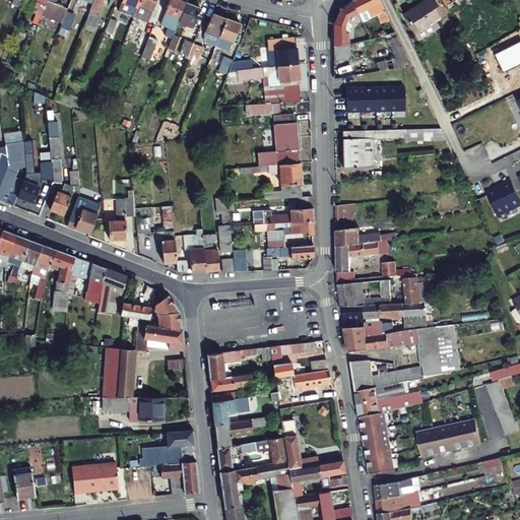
[(21,0),(18,7),(39,15),(44,0),(21,0)]
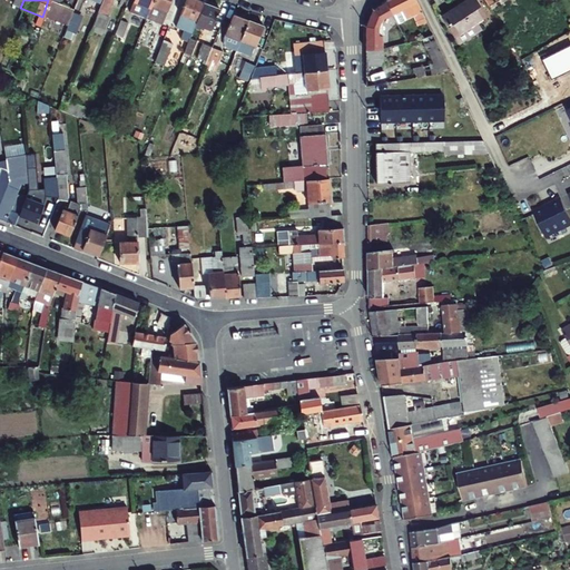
[(48,0),(42,17),(64,26),(69,10),(58,6),(59,0),(48,0)]
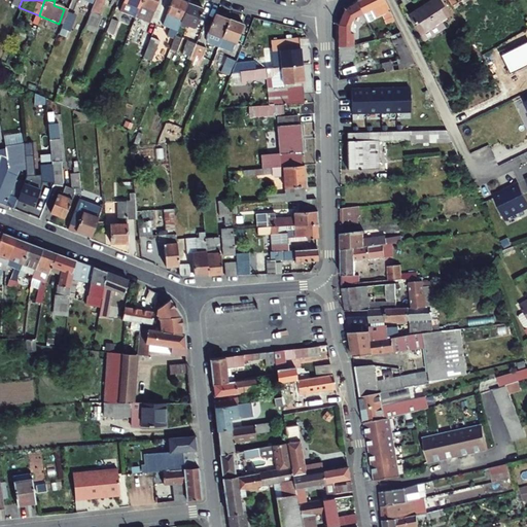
[(93,0),(92,3),(81,28),(91,31),(97,14),(95,13),(98,5),(100,0),(93,0)]
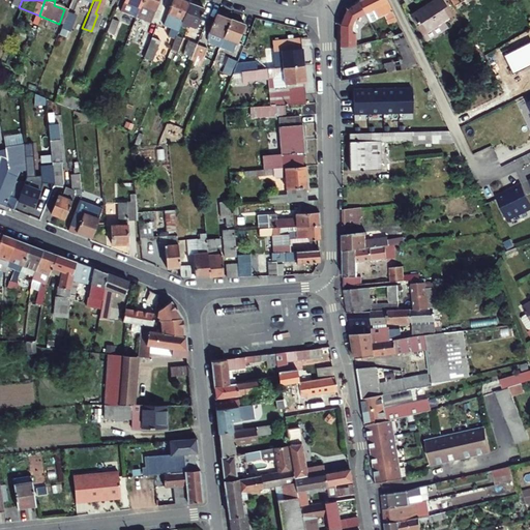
[(141,0),(122,0),(118,11),(134,18),(135,17),(141,0)]
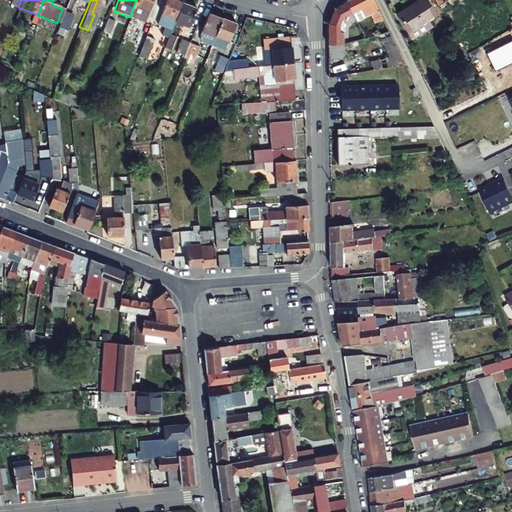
[(144,21),(152,0),(136,0),(130,16),(144,21)]
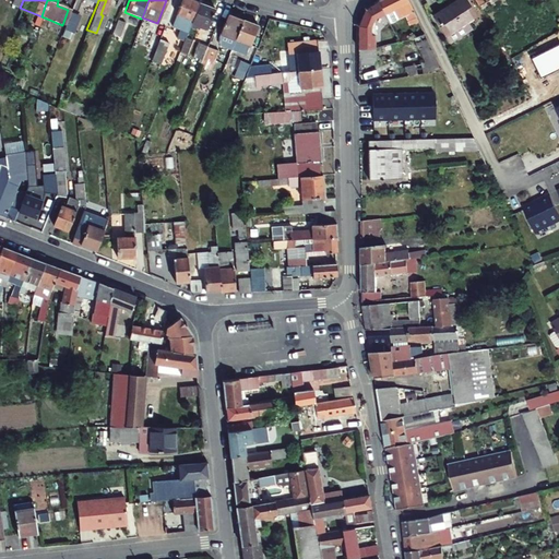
[(180,0),(171,25),(179,28),(171,48),(178,51),(183,37),(190,22),(198,1),(193,0),(180,0)]
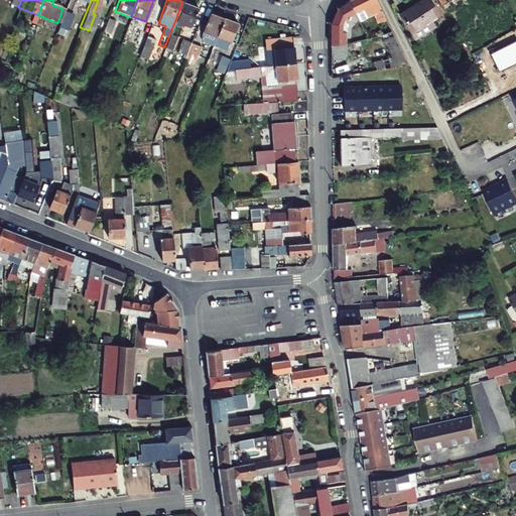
[(382,15),(374,0),(360,0),(349,5),(354,16),(359,25),(382,15)]
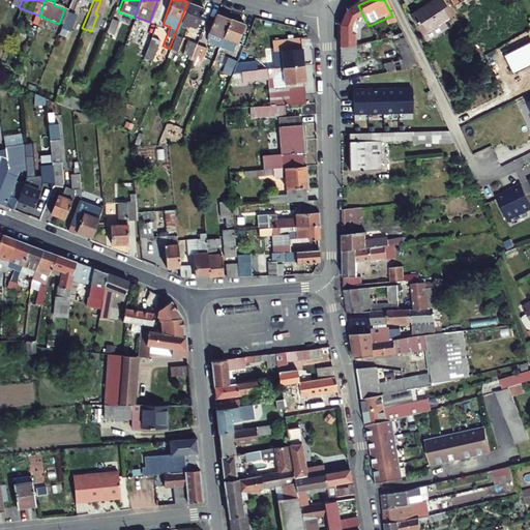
[(452,17),(441,0),(437,0),(412,17),(423,35),(444,22),(452,17)]
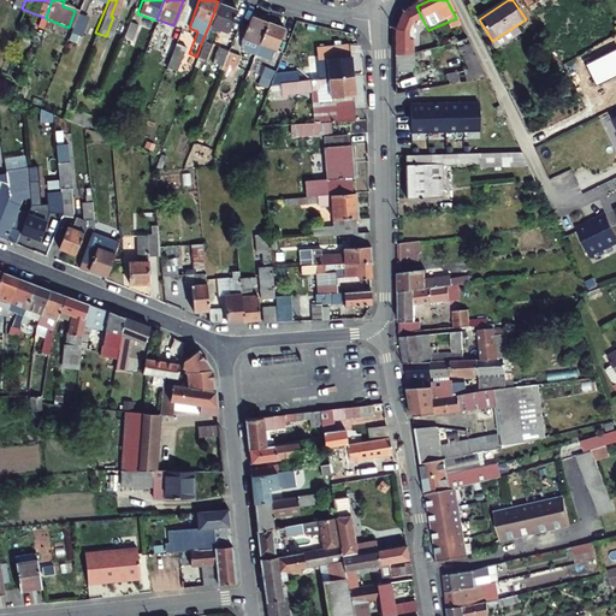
[(225,30),(234,9),(218,1),(209,24),(225,30)]
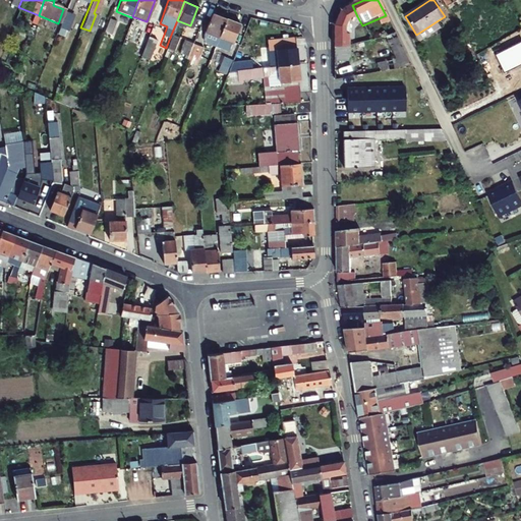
[(340,14),(333,21),(333,44),(347,43),(348,43),(348,23),(357,16),(352,5),(340,14)]
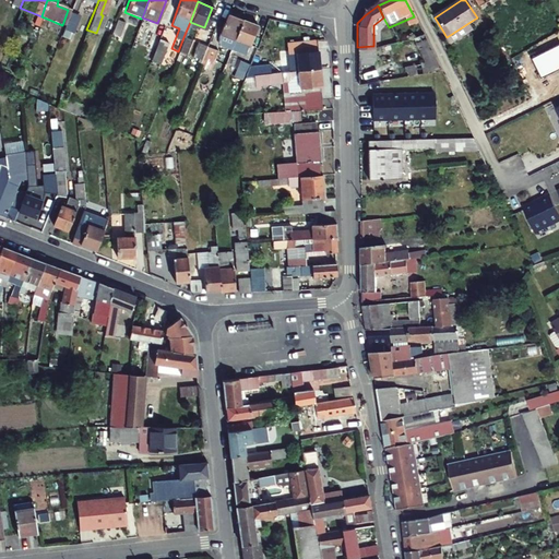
[(230,48),(230,46),(234,38),(241,18),(226,12),(218,33),(217,43),(230,48)]
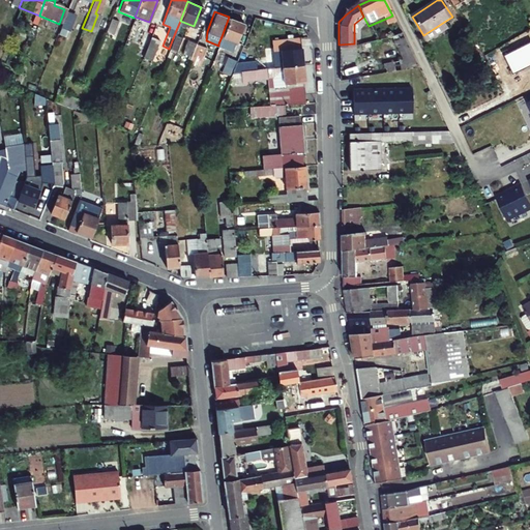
[(222,36),(236,41),(243,23),(229,17),(222,36)]
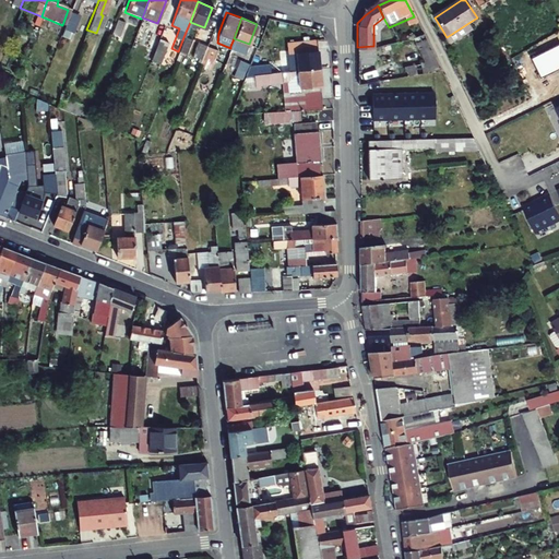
[(116,21),(110,35),(118,37),(123,24),(116,21)]
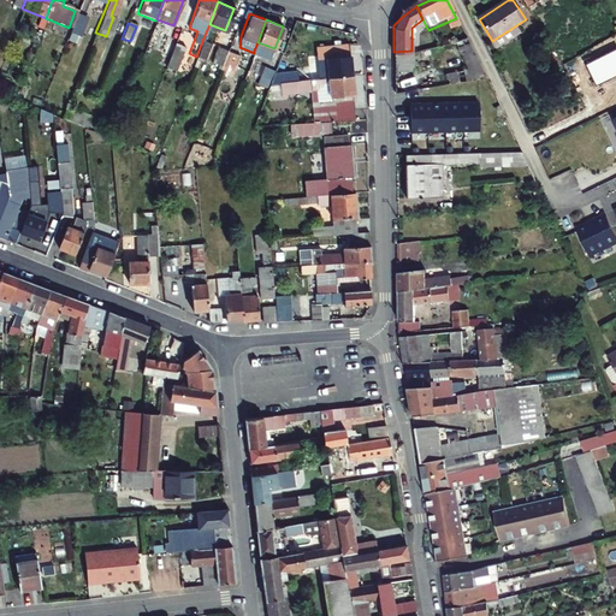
[(497,47),(521,31),(516,25),(492,41),(497,47)]
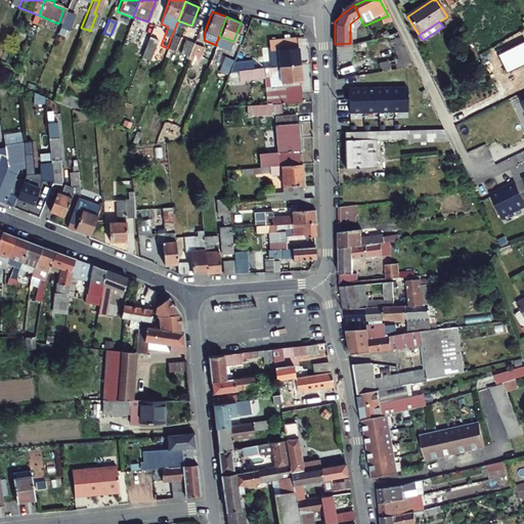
[(144,25),(139,37),(147,40),(153,28),(144,25)]
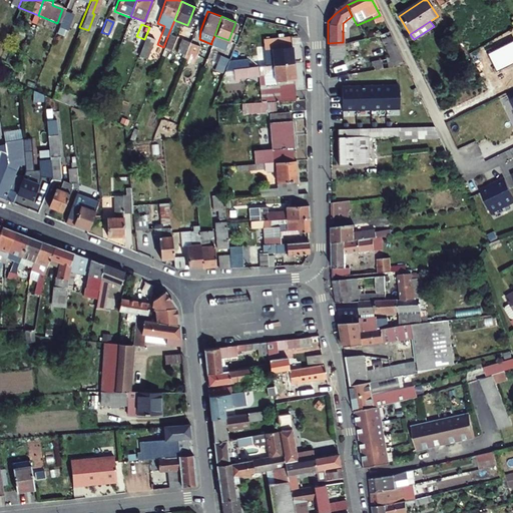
[(144,39),(139,51),(147,54),(157,30),(149,27),(144,39)]
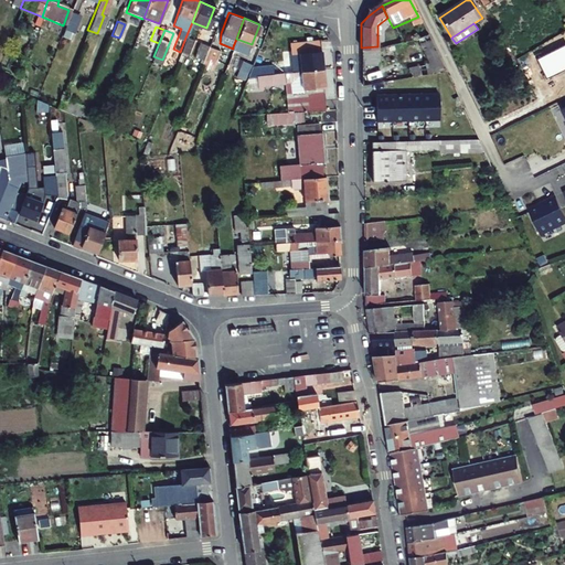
[(188,54),(193,41),(185,38),(180,52),(188,54)]
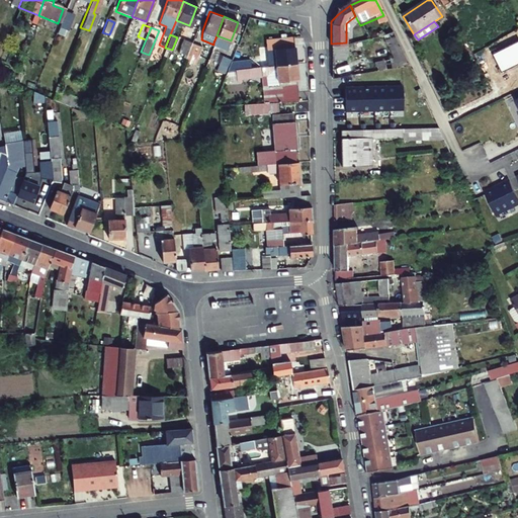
[(213,42),(229,48),(231,40),(217,35),(213,42)]
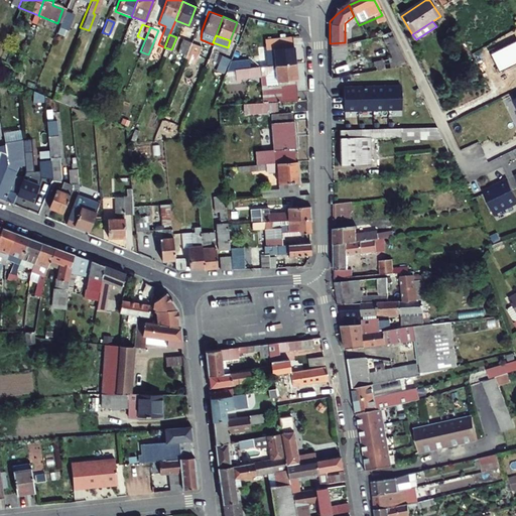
[(382,40),(394,63),(405,60),(392,35),(382,40)]
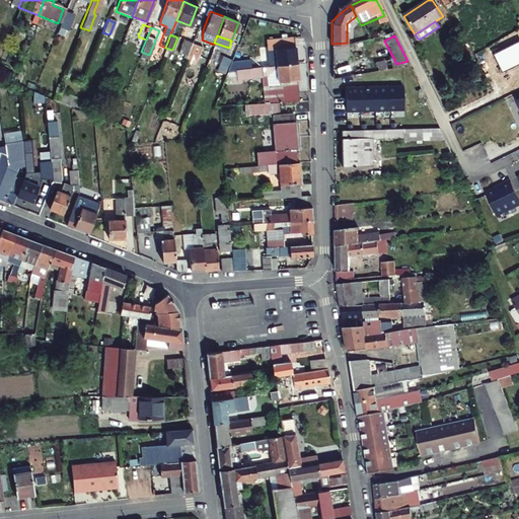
[(267,50),(268,65),(276,65),(295,63),(293,36),(279,38),(280,49),(267,50)]
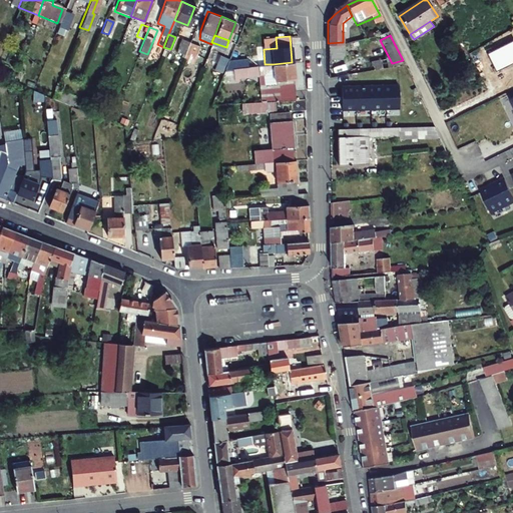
[(187,42),(179,39),(175,51),(183,54),(183,53),(187,42)]
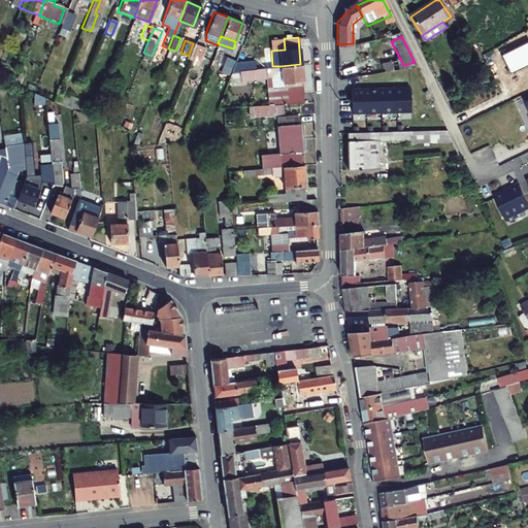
[(200,59),(204,47),(193,43),(189,55),(200,59)]
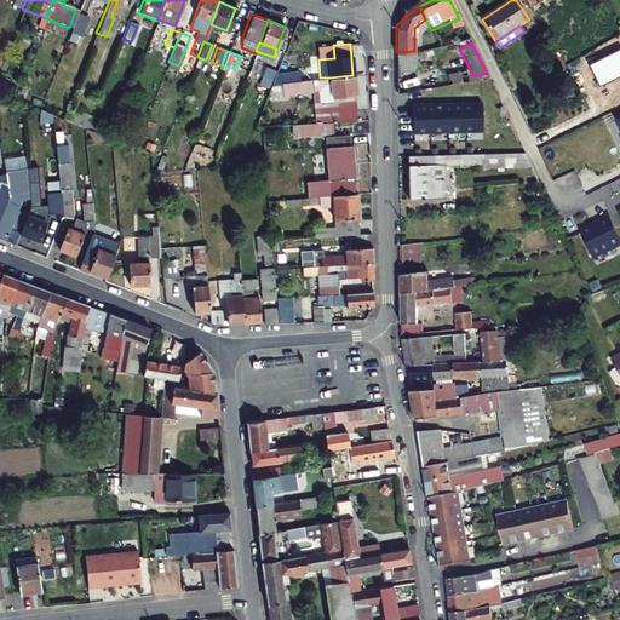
[(277,70),(253,59),(250,69),(264,75),(262,80),(273,84),(277,70)]
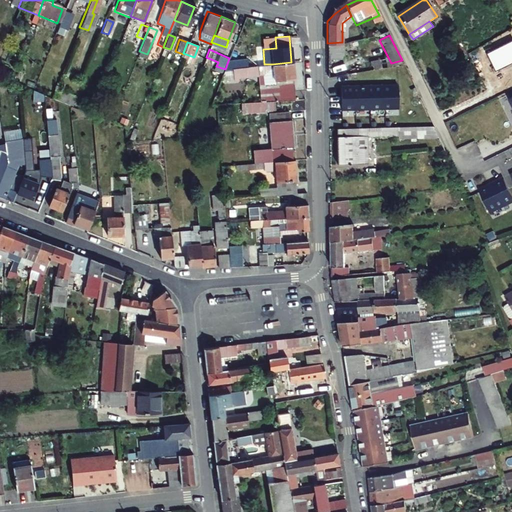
[(256,54),(230,57),(229,58),(225,69),(257,65),(256,54)]
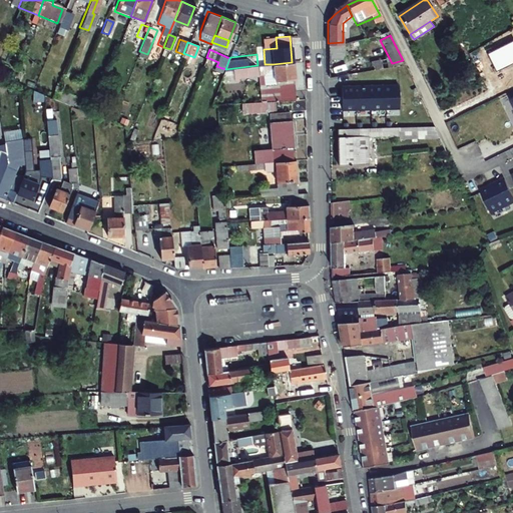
[(275,82),(262,83),(264,102),(293,99),(292,80),(294,79),(292,62),(273,64),(275,82)]
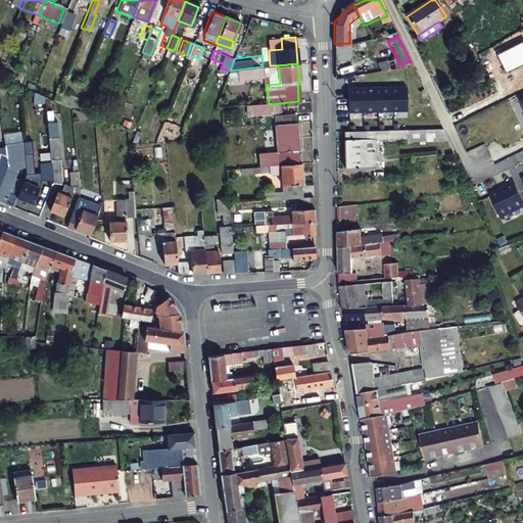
[(403,83),(345,87),(346,109),(405,105),(403,83)]
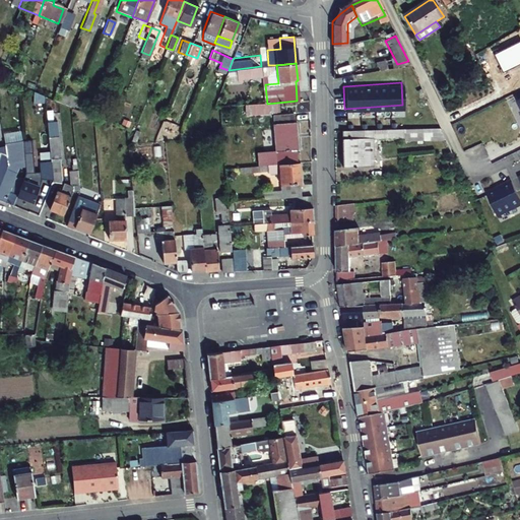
[(30,95),(34,111),(45,110),(44,102),(31,96),(30,95)]
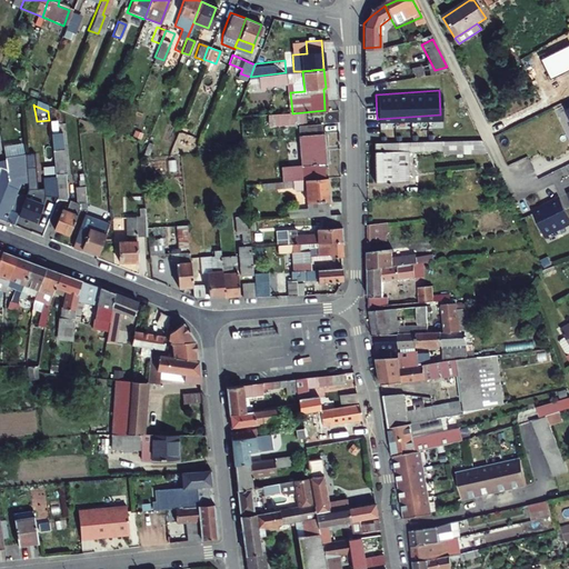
[(320,122),(297,123),(298,143),(322,141),(322,131),(320,131),(320,122)]
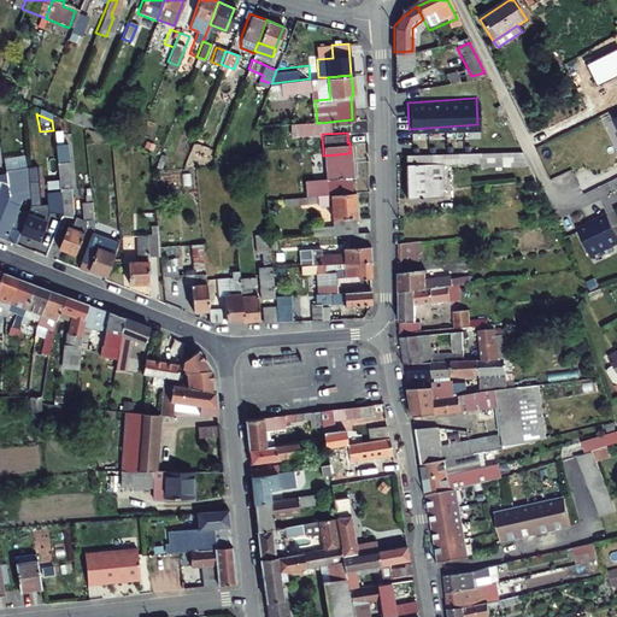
[(350,153),(323,156),(324,176),(351,174),(350,153)]
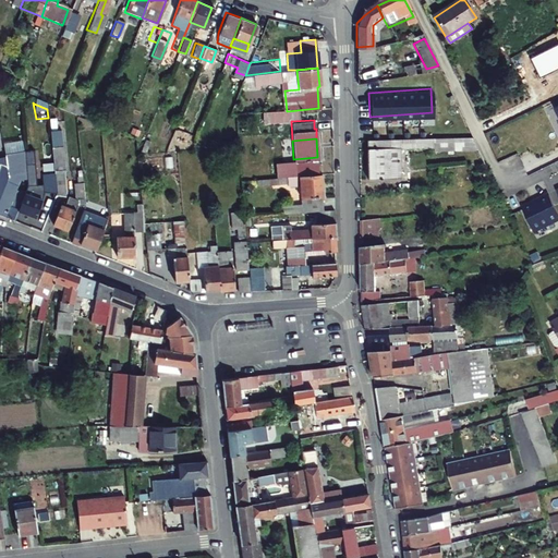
[(366,143),(368,183),(389,182),(387,152),(425,149),(424,140),(366,143)]
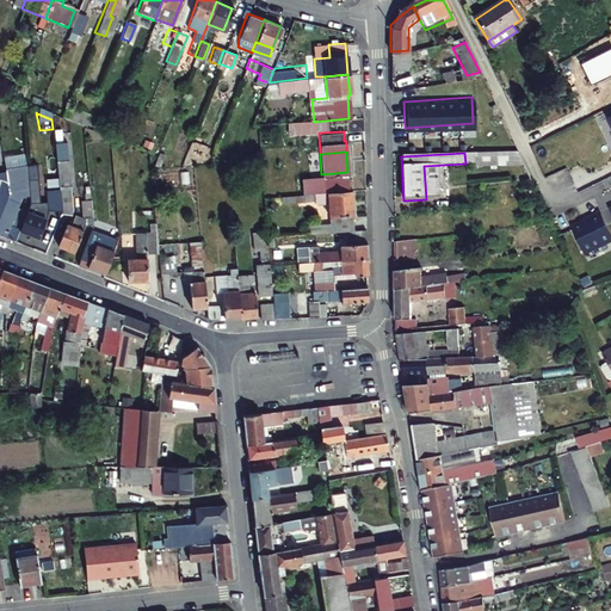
[(63,154),(54,155),(57,184),(68,183),(63,154)]
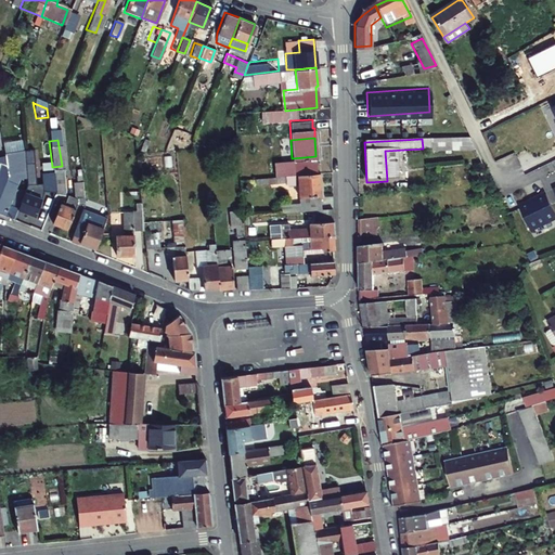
[(7,178),(0,194),(0,211),(14,218),(18,208),(27,185),(25,163),(24,150),(3,153),(3,159),(7,178)]
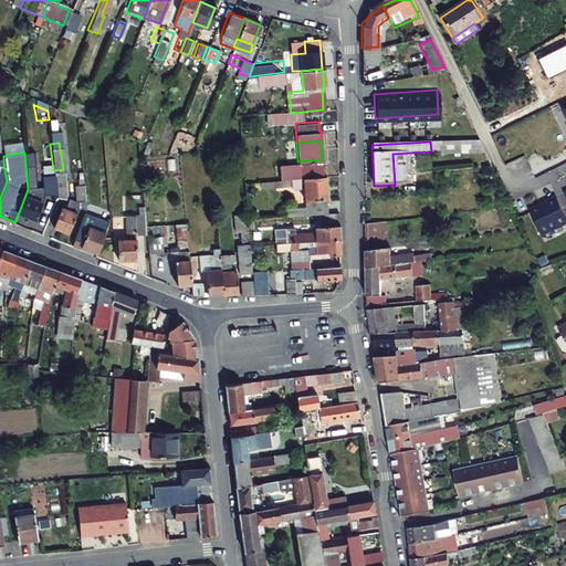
[(40,201),(35,165),(25,166),(28,189),(19,212),(35,219),(42,202),(40,201)]
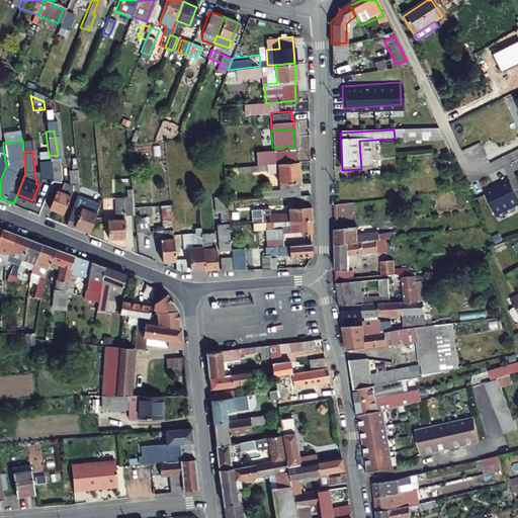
[(49,159),(51,176),(52,177),(60,176),(58,158),(49,159)]
